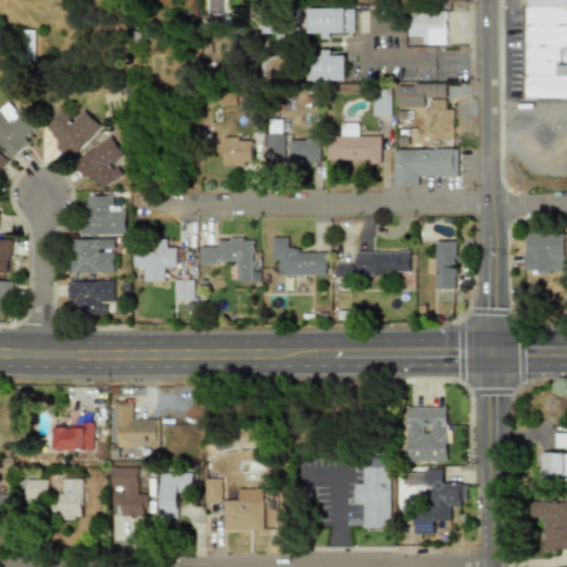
[(203,0),(204,14),(224,13),(223,0),(203,0)]
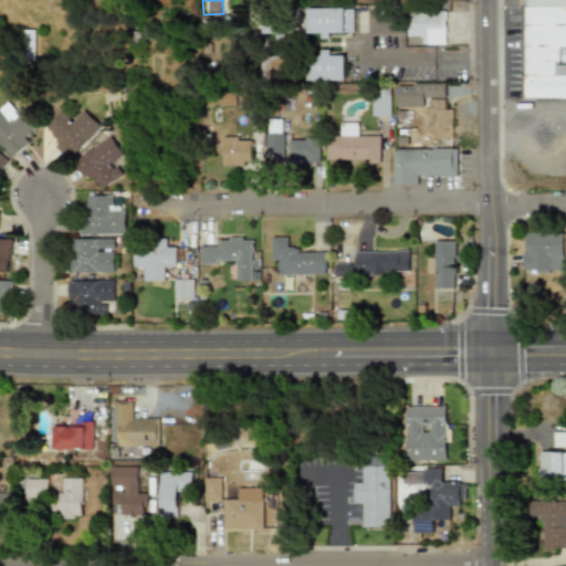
[(565,0),(522,0),(523,98),(565,97),(565,0)]
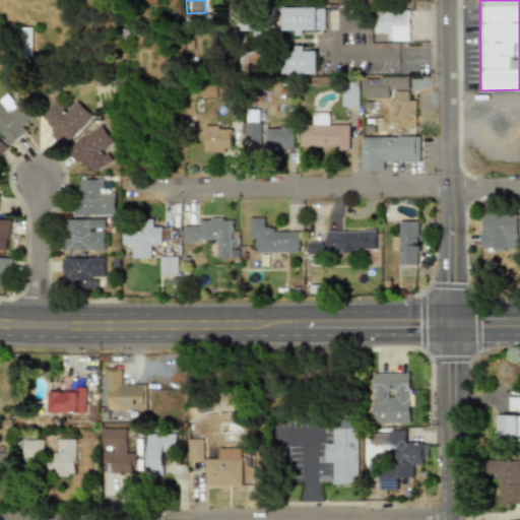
[(324,34),(324,7),(282,7),(282,34),(324,34)]
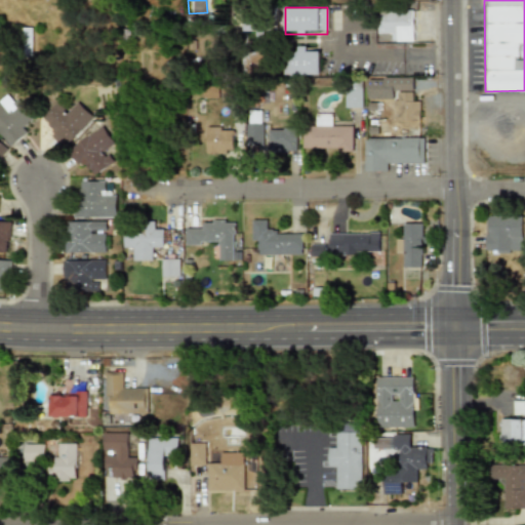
[(378,40),(414,40),(414,10),(378,10),(378,40)]
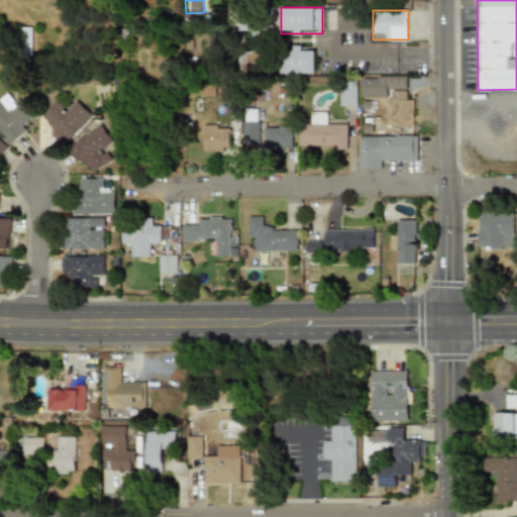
[(33,27),(19,27),(19,60),(33,60),(33,27)]
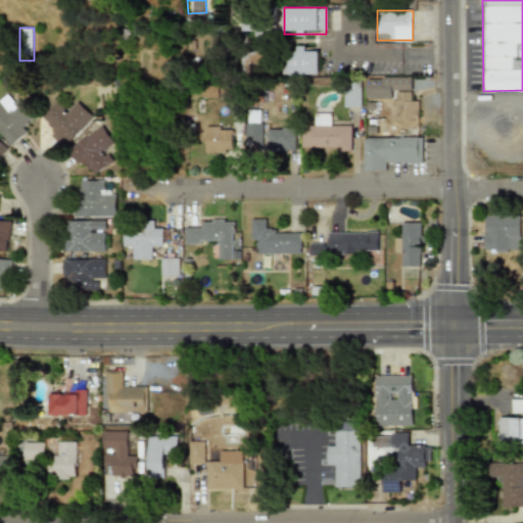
[(318,75),(318,50),(308,50),(308,47),(294,47),(294,55),(284,55),(284,75),(318,75)]
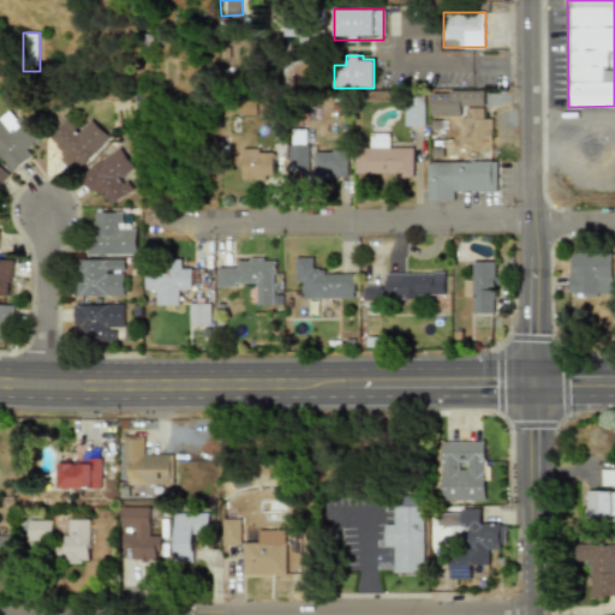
[(285,87),(310,85),(310,60),(285,61),(285,87)]
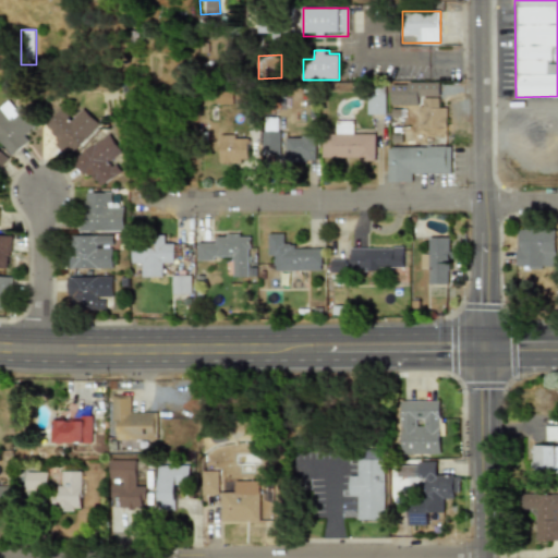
[(396,97),(422,97),(422,126),(443,126),(443,82),(396,82),(396,97)]
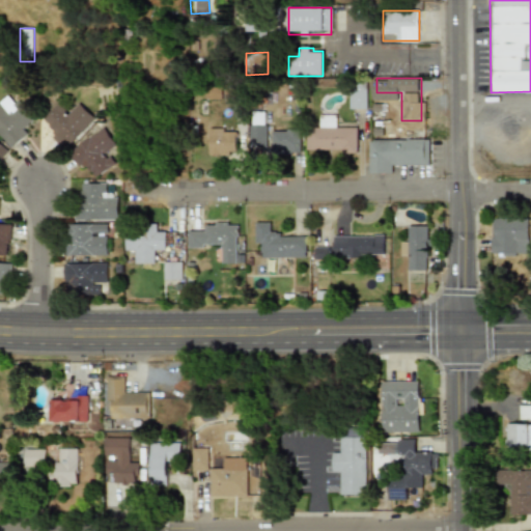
[(365,110),(365,83),(347,83),(347,110),(365,110)]
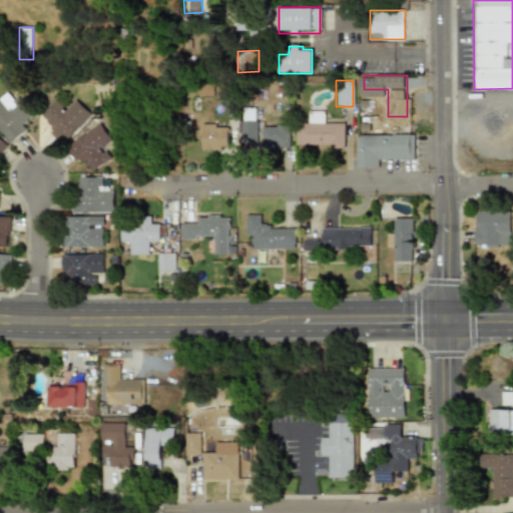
[(22,119),(31,113),(19,95),(14,99),(9,91),(0,97),(0,131),(8,142),(28,128),(22,119)]
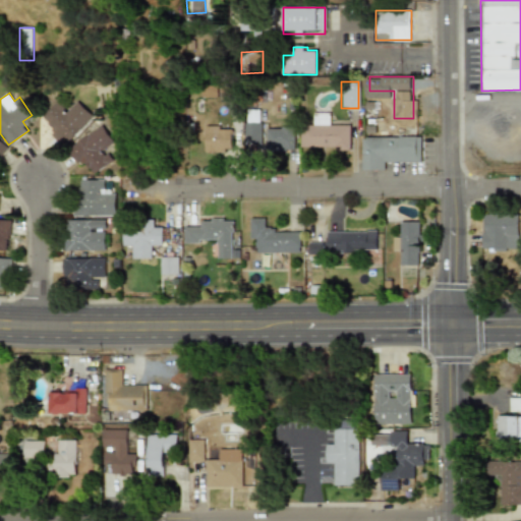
[(93,115),(74,100),(68,108),(58,99),(43,116),(51,123),(45,129),(65,148),(93,115)]
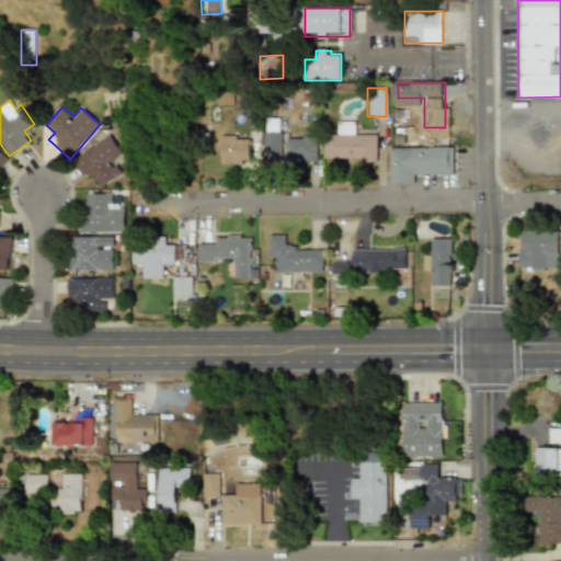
[(263,155),(281,155),(281,117),(263,117),(263,155)]
